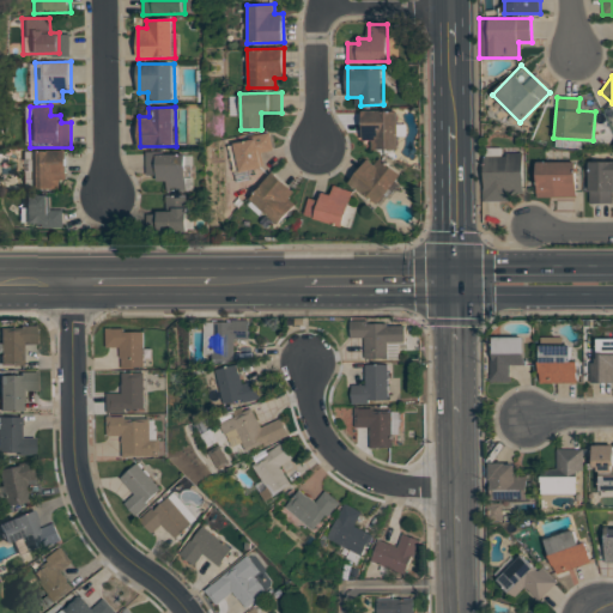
[(363,110),(399,110),(400,149),(376,149),(376,137),(363,137),(363,110)]
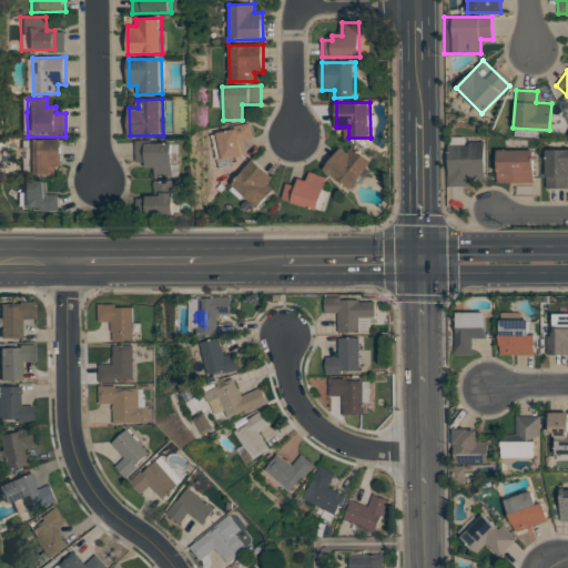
[(231,127),(250,123),(253,139),(240,141),(243,156),(216,162),(211,134),(232,130),(231,127)]
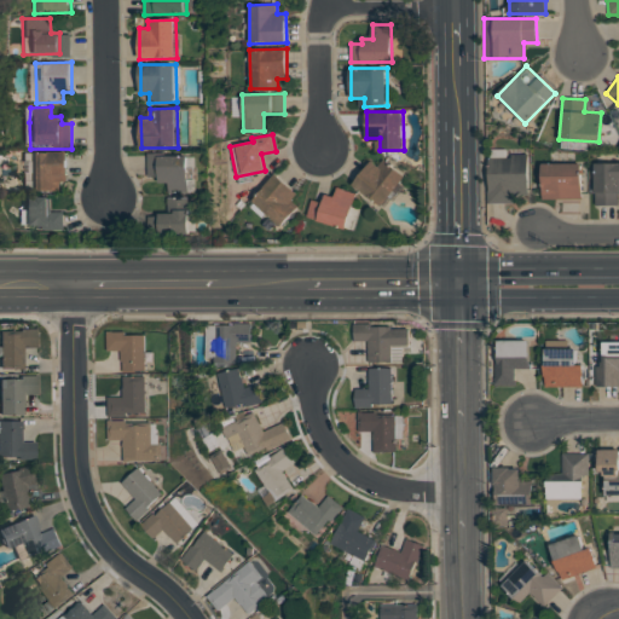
[(32,152),(68,151),(68,180),(59,181),(59,191),(32,191),(32,152)]
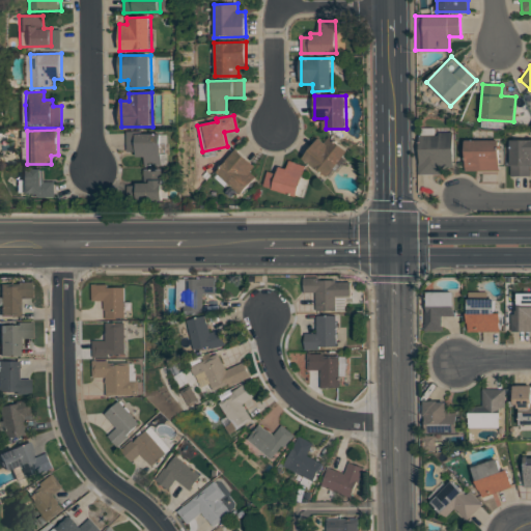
[(127,132),(136,132),(136,134),(162,134),(162,135),(167,135),(167,164),(163,164),(163,165),(145,165),(145,157),(137,157),(137,151),(127,151),(127,132)]
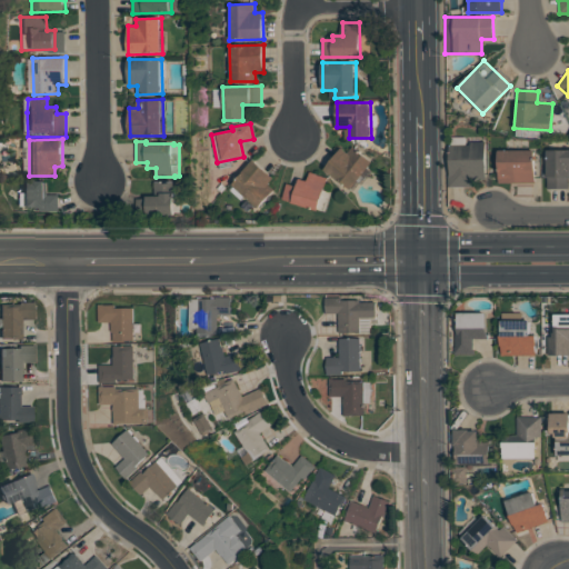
[(448,187),(449,141),(486,142),(486,187),(448,187)]
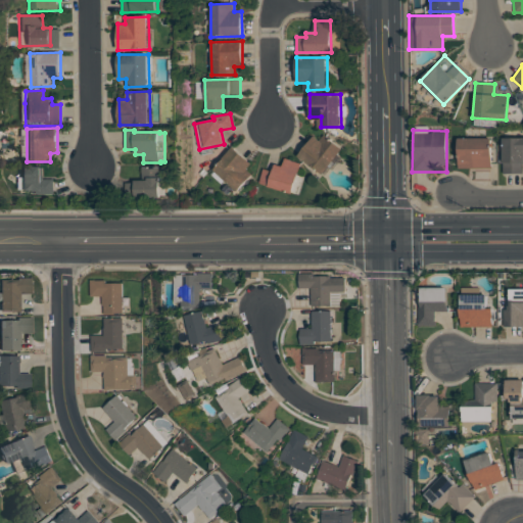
[(320,140),(325,134),(343,148),(323,175),(298,155),(314,136),(320,140)]
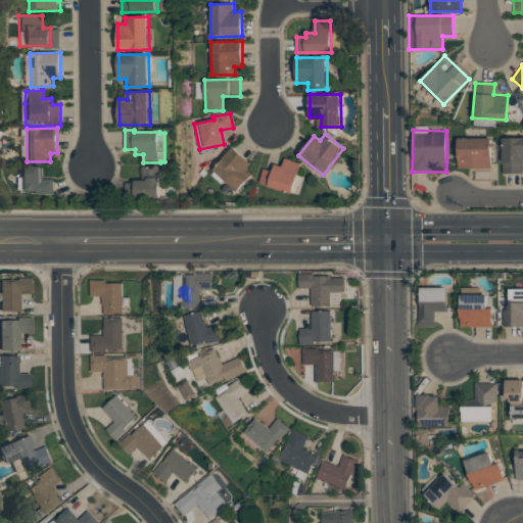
[(457,138),(490,137),(491,168),(458,169),(457,138)]
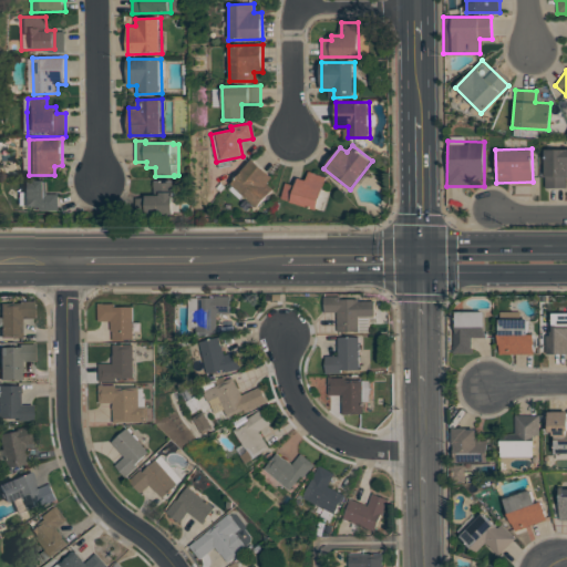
[(544,148),(566,148),(566,176),(566,187),(544,187),(544,148)]
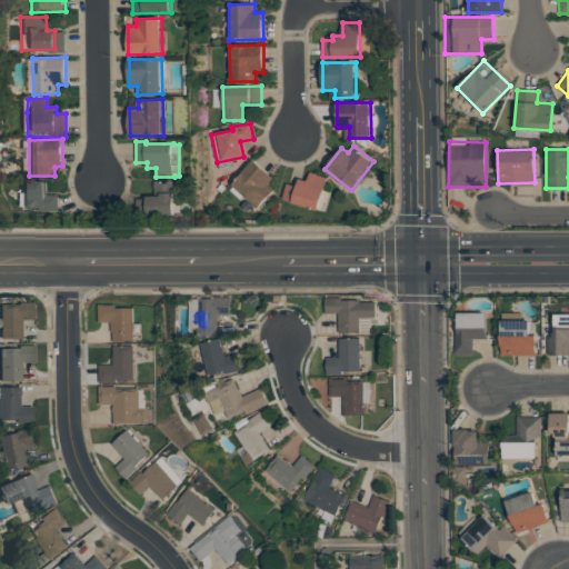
[(253,159),(275,178),(267,186),(275,192),(259,210),(230,185),(253,159)]
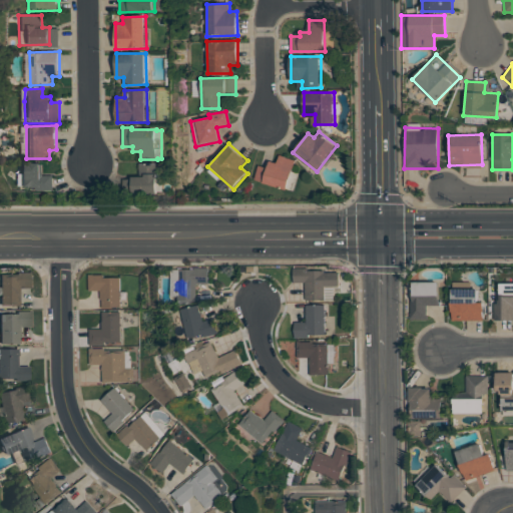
[(279,155),(296,160),(287,189),(253,179),(259,165),(268,168),(270,160),(277,162),(279,155)]
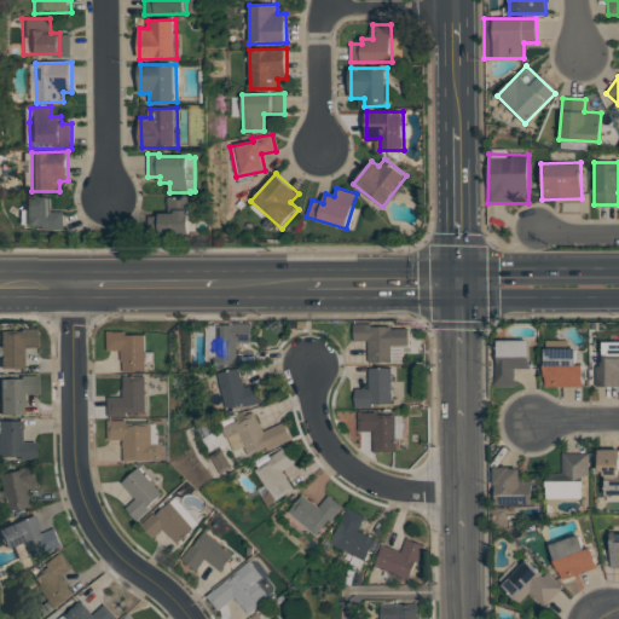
[(25,197),(50,197),(50,213),(63,212),(63,230),(41,230),(41,226),(25,226),(25,197)]
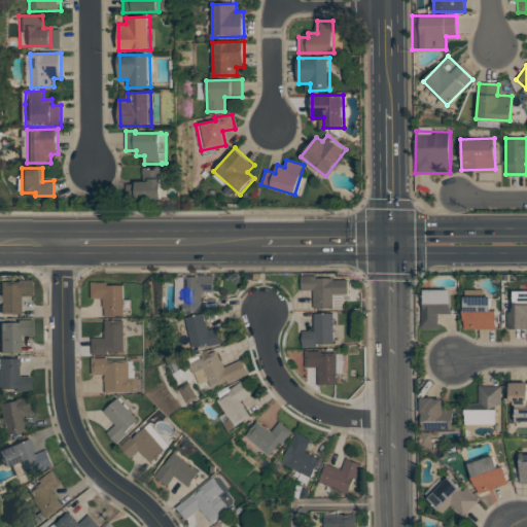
[(143,168),(161,168),(162,199),(129,199),(129,181),(143,181),(143,168)]
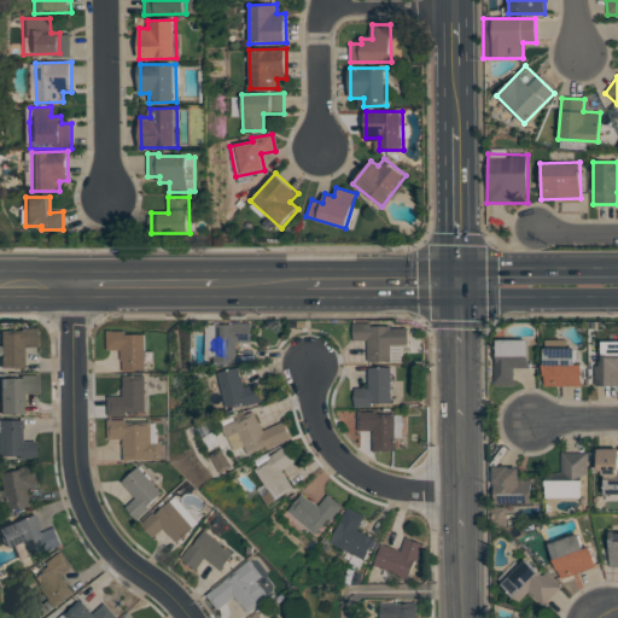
[(203,326),(233,325),(233,324),(250,322),(251,340),(234,342),(235,362),(215,362),(215,356),(204,356),(203,326)]
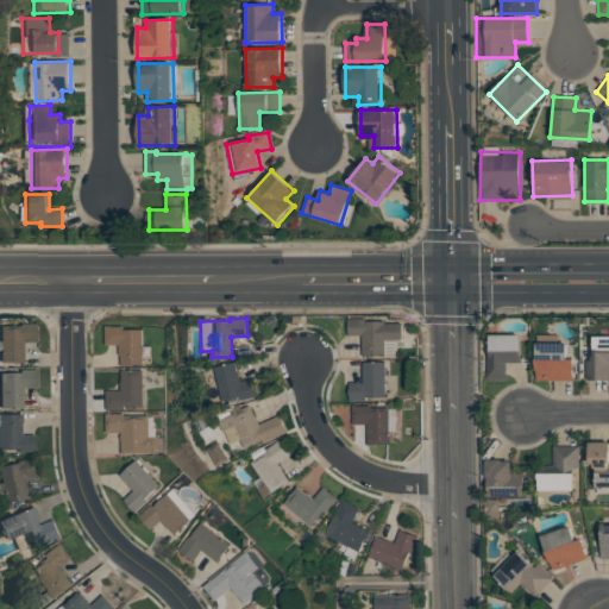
[(383,359),(362,360),(362,336),(347,336),(347,321),(384,321),(384,324),(403,324),(403,339),(383,339),(383,359)]
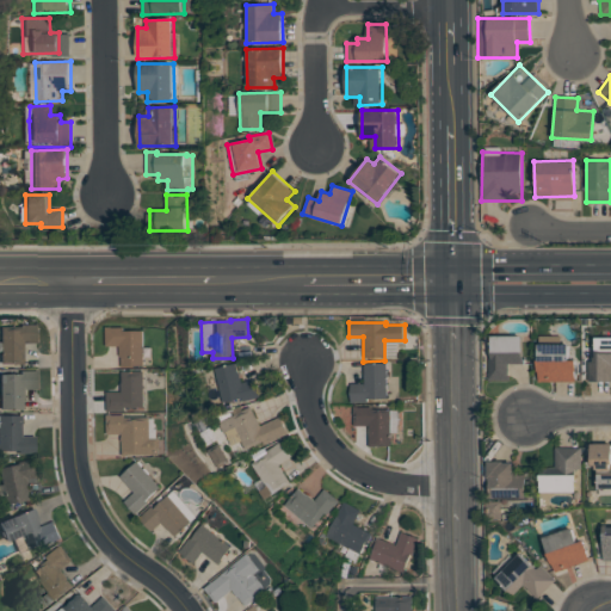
[(0,365),(0,327),(18,327),(17,325),(37,325),(37,344),(20,344),(20,365),(0,365)]
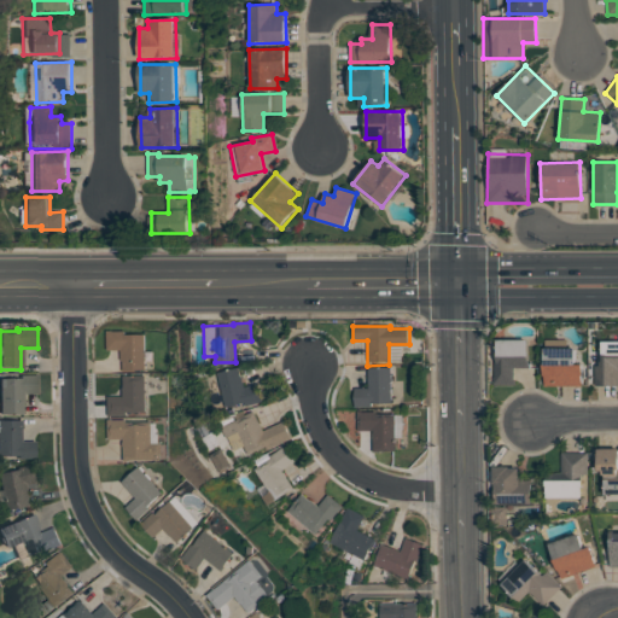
[(106,331),(124,331),(126,334),(146,334),(146,371),(122,371),(122,350),(106,350),(106,331)]
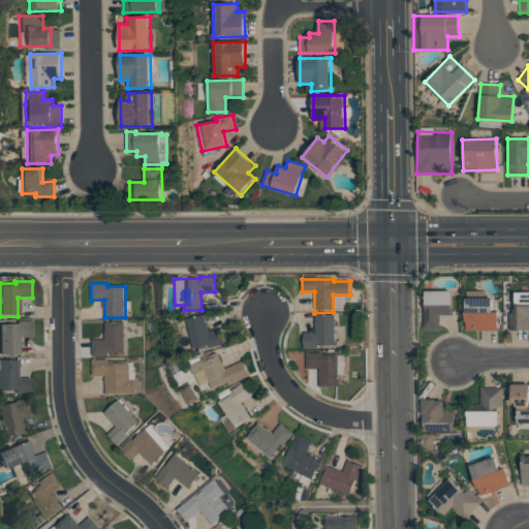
[(426,290),(453,290),(453,315),(440,315),(440,330),(423,330),(423,308),(426,308),(426,290)]
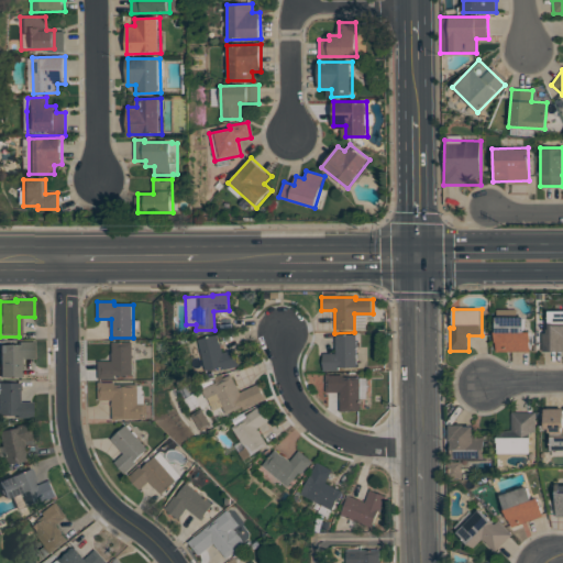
[(550,311),(562,310),(562,337),(562,351),(542,351),(542,332),(547,332),(547,329),(549,329),(549,322),(550,322),(550,311)]
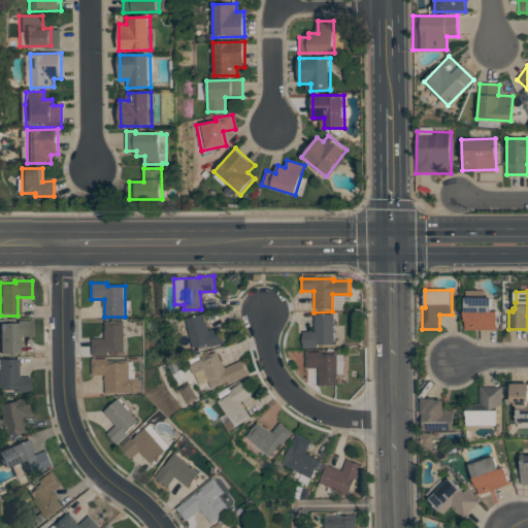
[(465,297),(492,296),(492,310),(496,310),(497,330),(466,330),(465,297)]
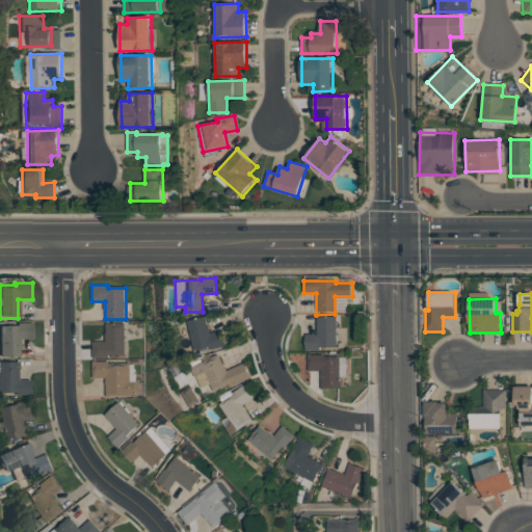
[(316,316),(337,316),(337,347),(320,347),(320,350),(304,350),(304,334),(316,334),(316,316)]
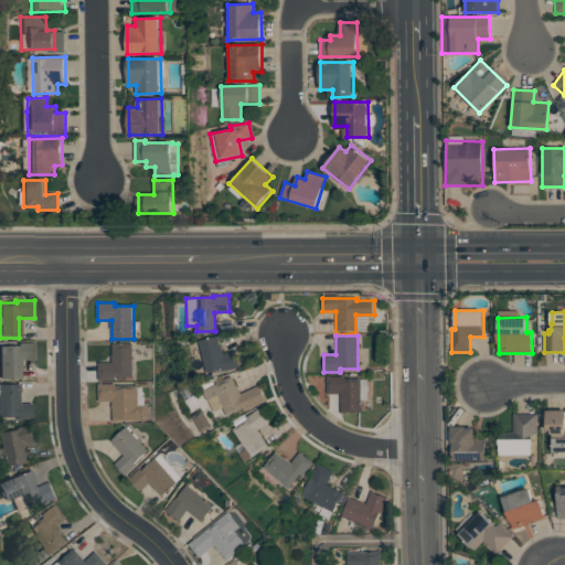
[(198,342),(219,337),(223,355),(235,352),(238,366),(222,371),(222,369),(205,373),(198,342)]
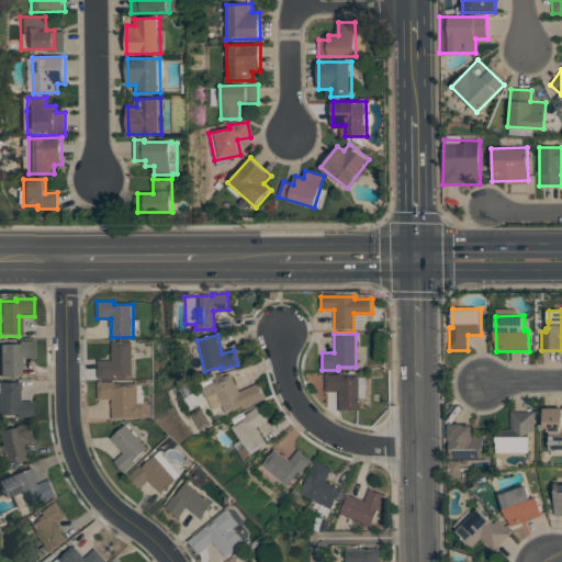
[(112,341),(132,340),(133,374),(114,374),(114,378),(97,378),(97,360),(112,360),(112,341)]
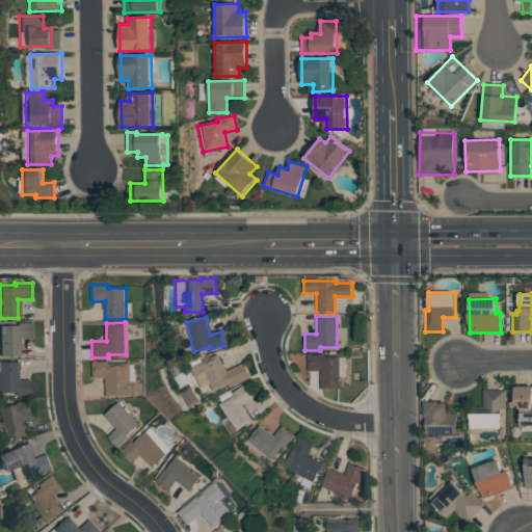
[(20,357),(0,357),(0,326),(17,326),(17,323),(30,323),(31,340),(19,340),(20,357)]
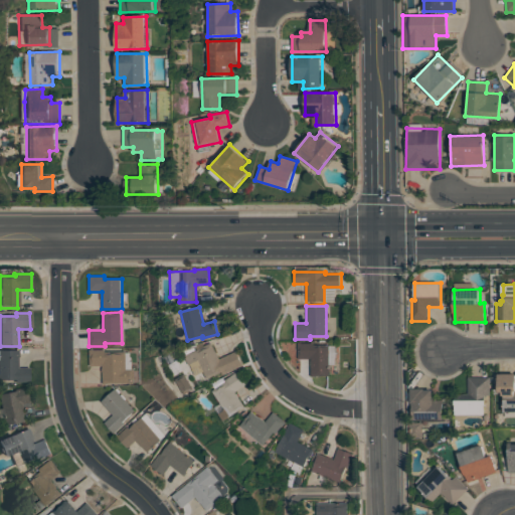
[(188,365),(184,356),(211,343),(219,359),(236,351),(242,365),(222,375),(221,373),(207,380),(197,360),(188,365)]
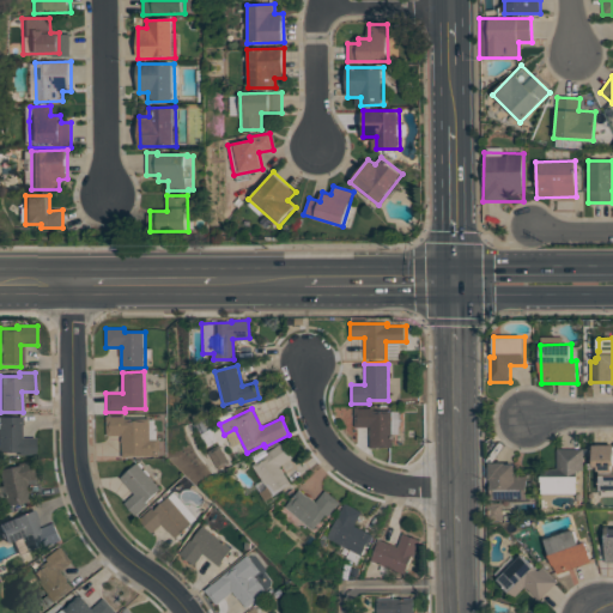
[(353,408),(371,408),(371,411),(392,411),(392,448),(370,448),(369,426),(353,428),(353,408)]
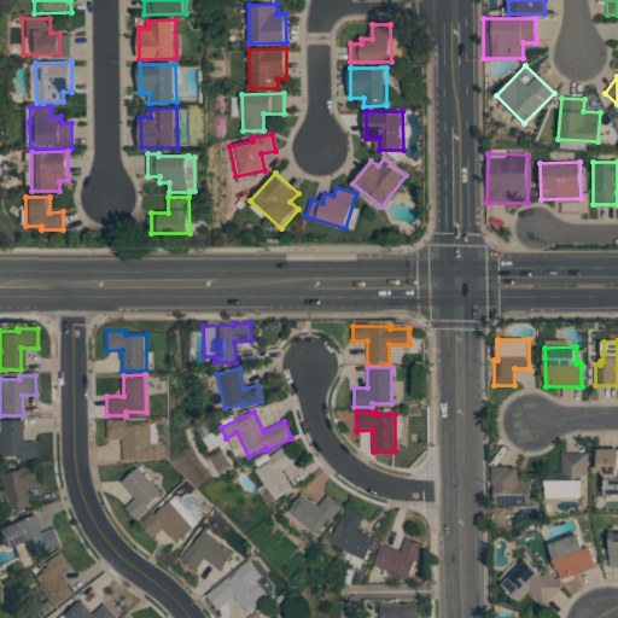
[(108,420),(127,419),(127,423),(152,421),(152,443),(161,443),(162,459),(123,460),(123,439),(108,439),(108,420)]
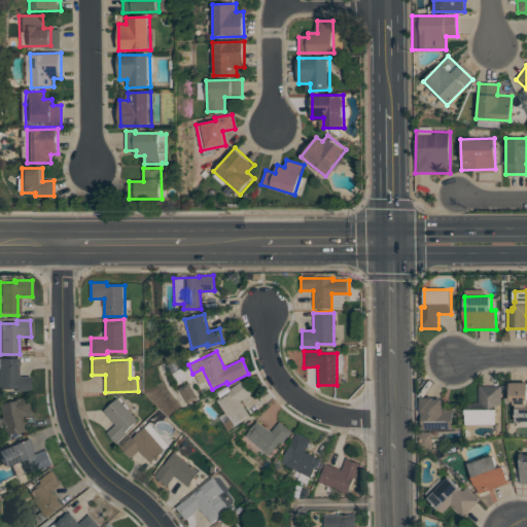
[(0,389),(0,359),(16,359),(16,377),(29,377),(29,392),(13,392),(13,389),(0,389)]
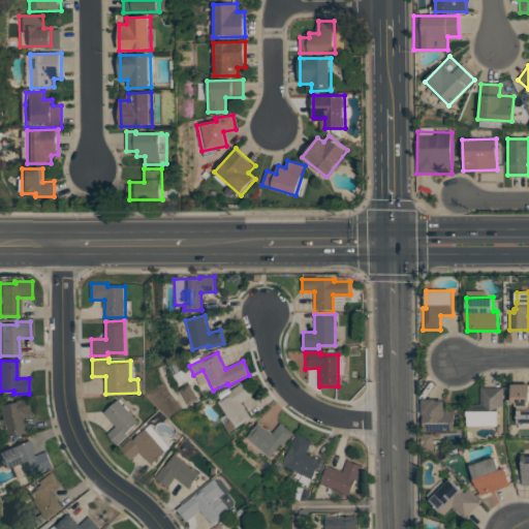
[(220,402),(232,394),(231,393),(245,383),(253,396),(242,403),(252,418),(237,428),(220,402)]
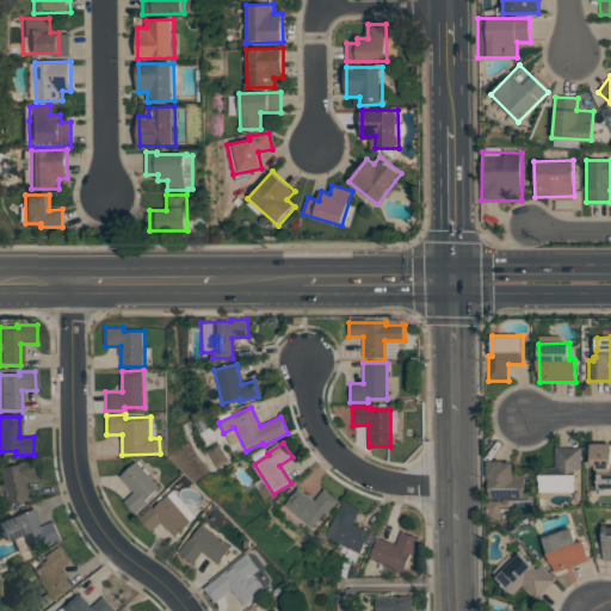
[(590,444),(610,444),(610,487),(597,487),(596,468),(594,468),(594,464),(590,464),(590,444)]
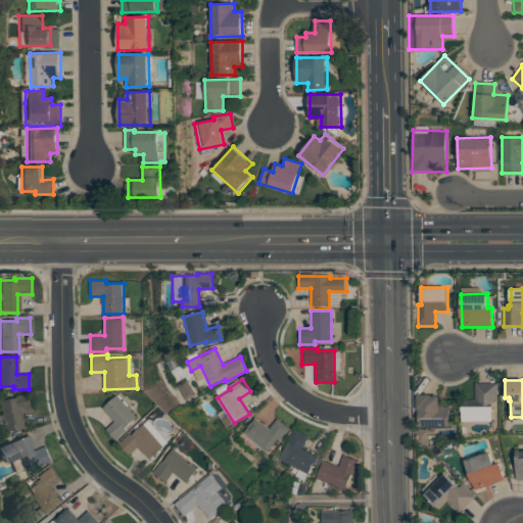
[(475,382),(496,382),(497,400),(492,400),(492,422),(463,422),(463,400),(475,400),(475,382)]
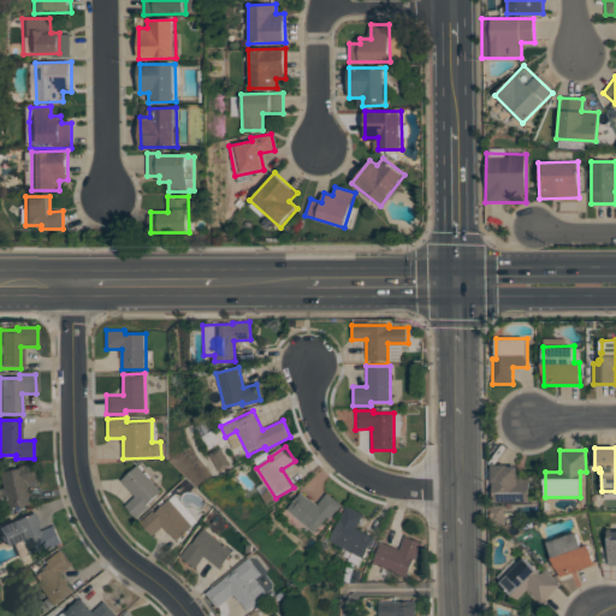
[(15,466),(33,462),(36,483),(23,485),(27,505),(4,509),(0,491),(0,472),(3,472),(16,469),(15,466)]
